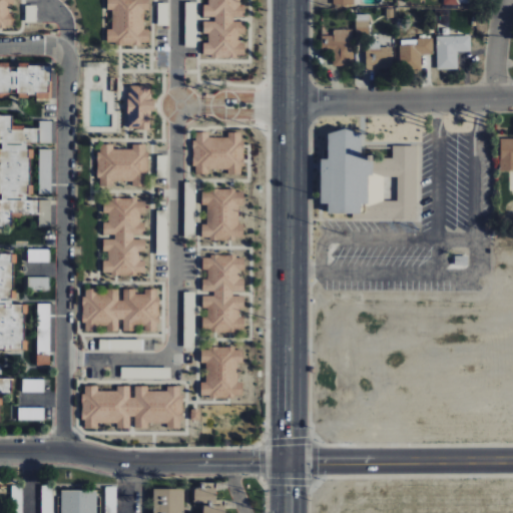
[(148,45),(148,30),(143,30),(143,13),(148,13),(148,0),(105,0),(106,10),(111,10),(111,30),(106,30),(106,45),(148,45)]
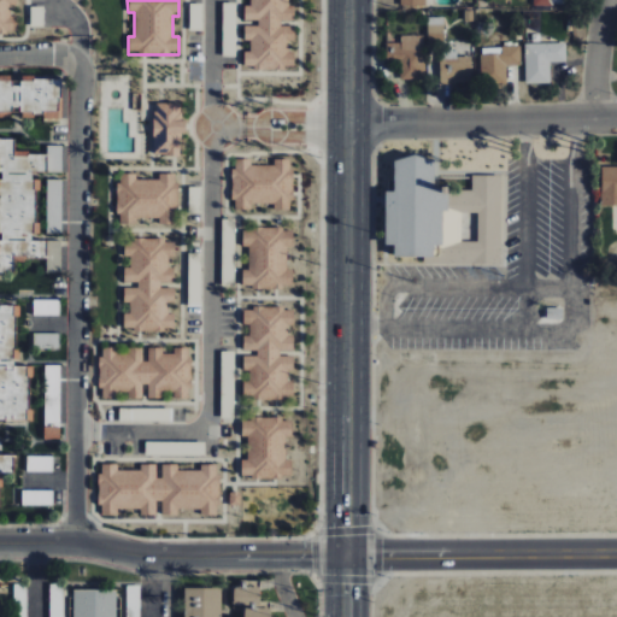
[(244,70),(278,71),(293,66),(294,54),(291,43),(295,41),(293,34),(293,27),(281,27),(280,22),(294,23),(294,9),(287,9),(287,0),(250,0),(250,6),(244,7),(244,21),(244,27),(244,41),(251,42),(250,52),(244,53),(244,70)]
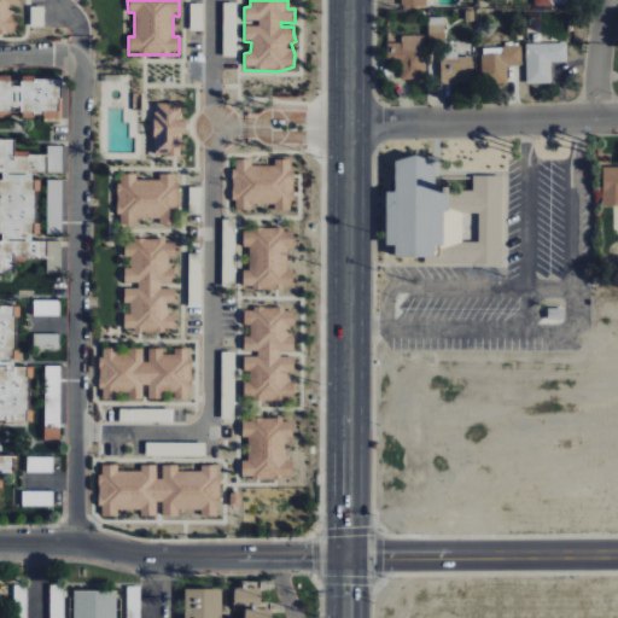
[(444,18),(429,18),(429,35),(444,35),(444,18)]
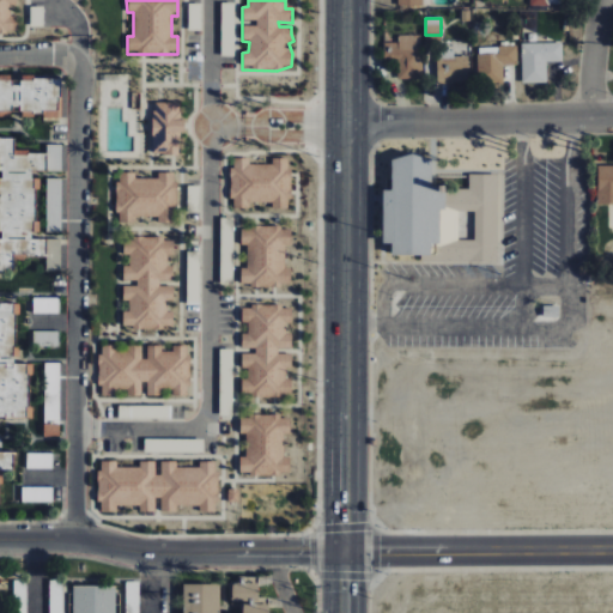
[(422,36),(398,36),(398,44),(384,46),(384,59),(398,59),(398,80),(423,80),(422,36)]
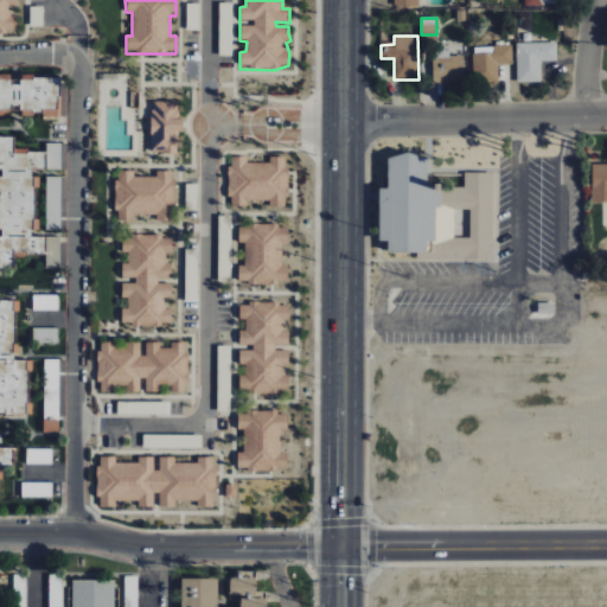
[(516,43),(517,83),(542,82),(542,62),(556,62),(556,43),(516,43)]
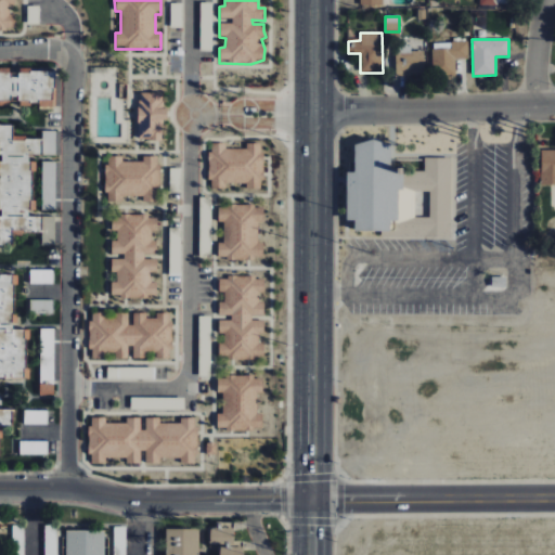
[(468,42),(433,42),(434,76),(456,76),(456,60),(468,60),(468,42)]
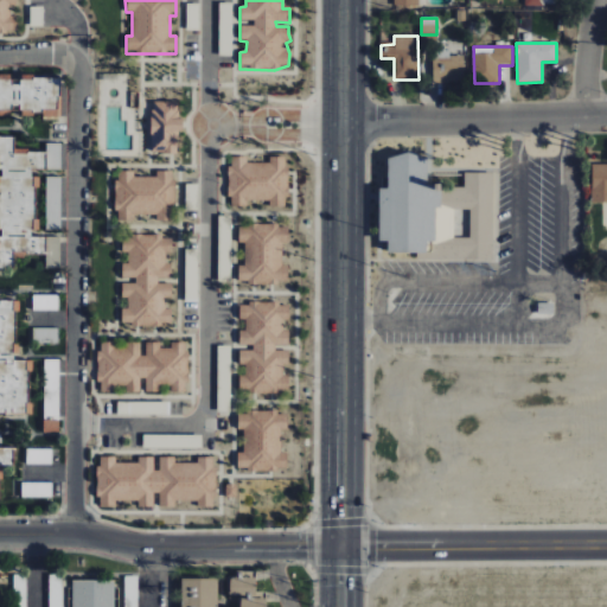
[(433,83),(465,82),(464,56),(449,56),(449,50),(433,51),(433,83)]
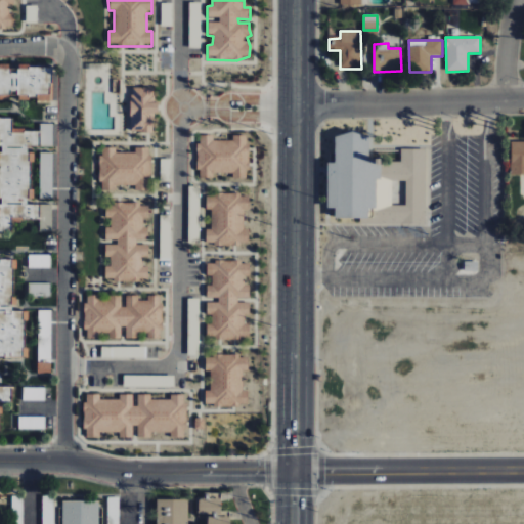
[(50,67),(8,64),(7,67),(0,66),(0,94),(16,96),(16,98),(36,99),(36,101),(49,102),(50,67)]
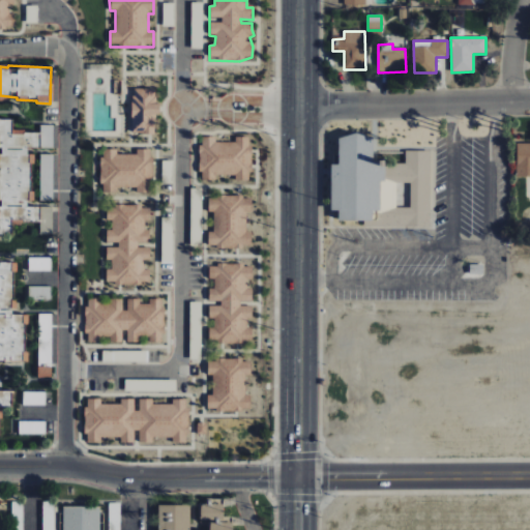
[(130,134),(156,134),(156,90),(130,90),(130,134)]
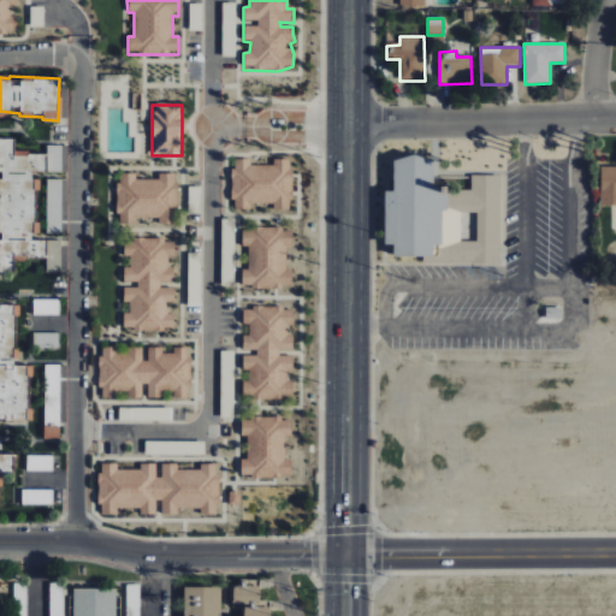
[(33,240),(35,173),(61,175),(63,146),(46,144),(46,153),(12,152),(13,138),(0,137),(0,254),(18,255),(18,258),(47,259),(46,267),(59,267),(59,241),(33,240)]
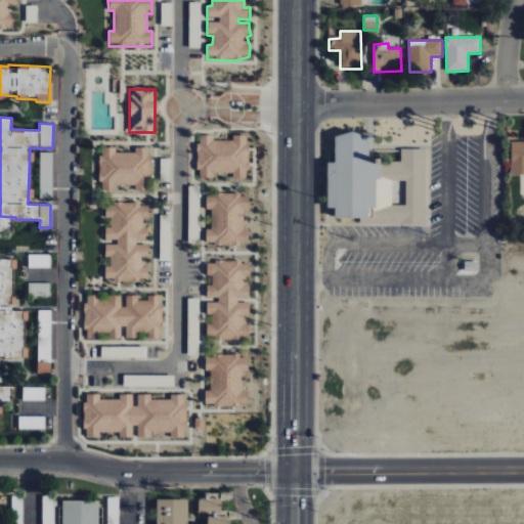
[(426,224),(425,148),(400,148),(400,162),(373,162),(373,154),(367,155),(367,133),(333,133),(334,162),(325,162),(325,207),(333,207),(333,218),(359,217),(359,225),(426,224)]
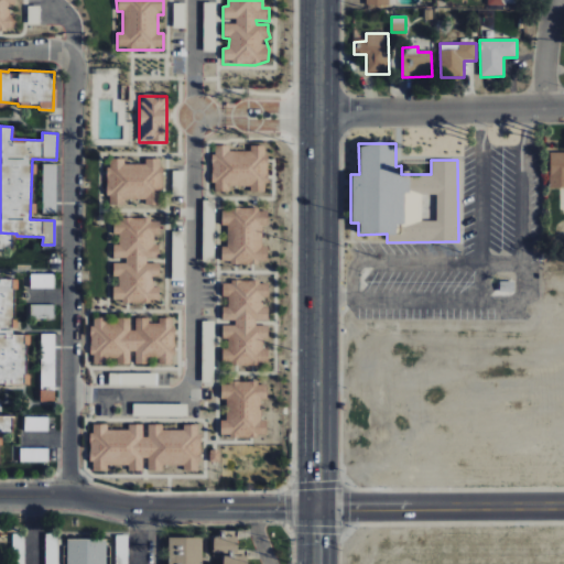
[(213,187),(251,187),(251,192),(267,192),(267,145),(249,145),(249,151),(229,151),(229,145),(213,145),(213,187)]
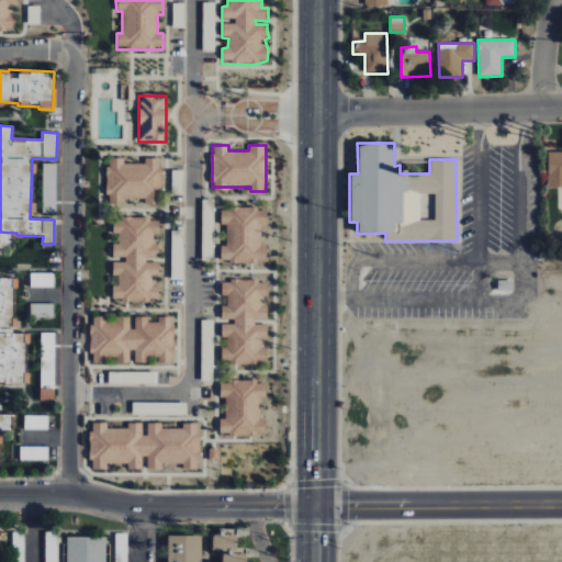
[(561,150),(548,152),(547,189),(561,188),(561,150)]
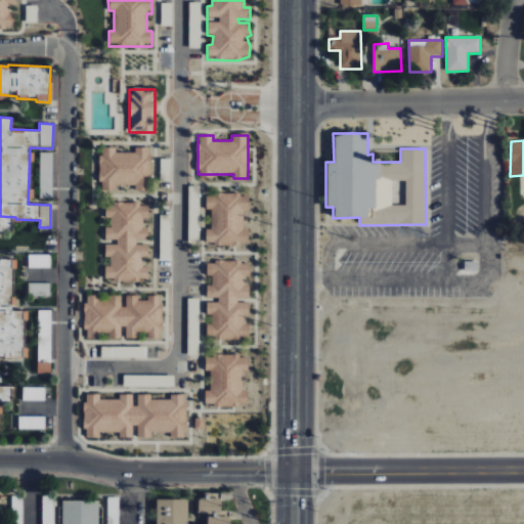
[(99,185),(149,185),(149,147),(134,147),(134,153),(116,153),(116,147),(98,147),(99,185)]
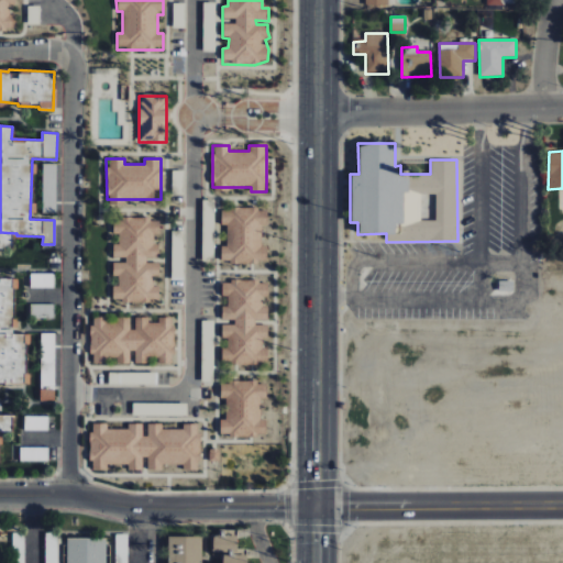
[(42,199),(53,199),(55,164),(43,163),(42,199)]
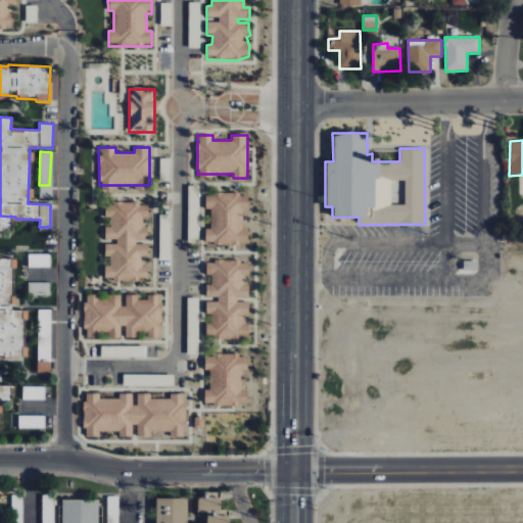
[(206,243),(247,242),(247,229),(243,229),(242,193),(204,194),(206,243)]
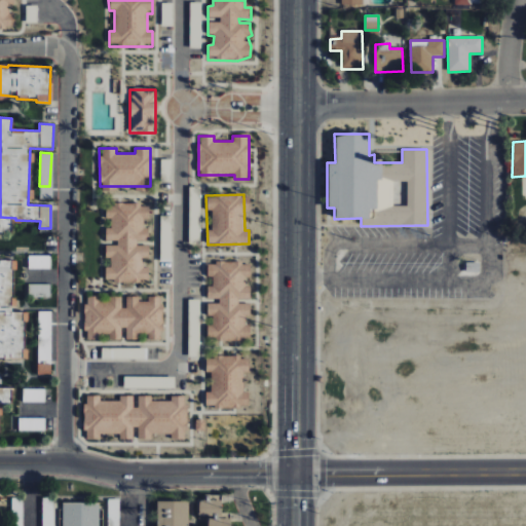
[(105,280),(148,282),(148,267),(146,267),(147,246),(138,245),(138,240),(148,240),(149,228),(144,228),(144,218),(149,218),(150,204),(112,203),(111,228),(106,228),(105,240),(116,240),(116,246),(105,245),(105,258),(110,258),(110,267),(105,267),(105,280)]
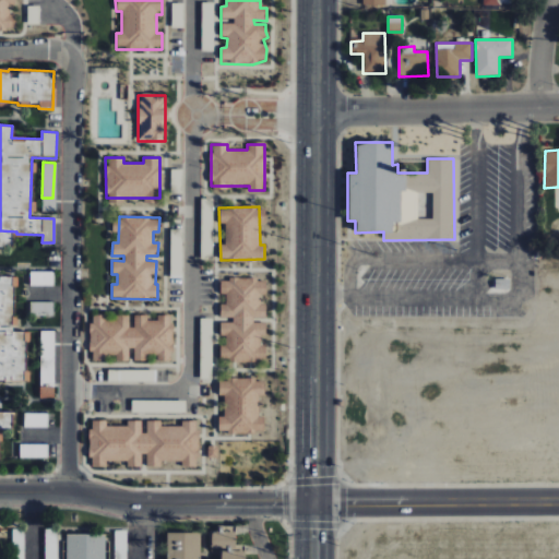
[(30,285),(55,286),(55,272),(30,271),(30,285)]
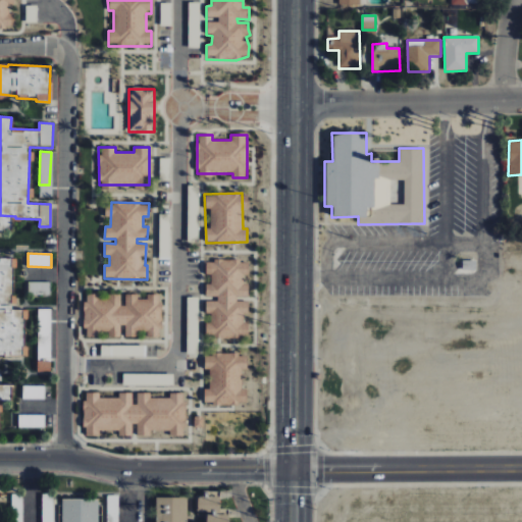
[(0,355),(23,355),(23,310),(10,310),(11,258),(0,258),(0,355)]
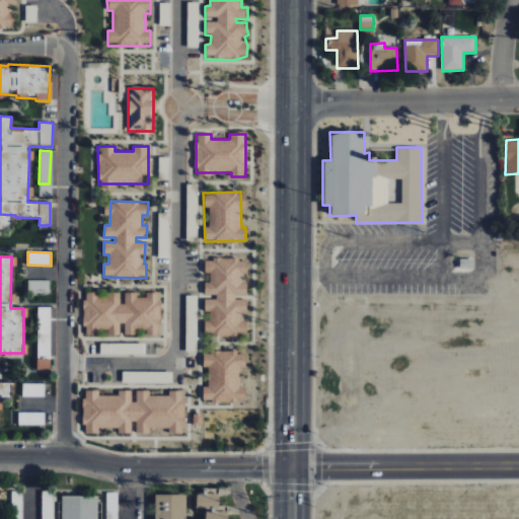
[(246,258),(204,258),(205,294),(215,294),(215,299),(205,299),(206,334),(245,334),(244,297),(247,297),(246,258)]
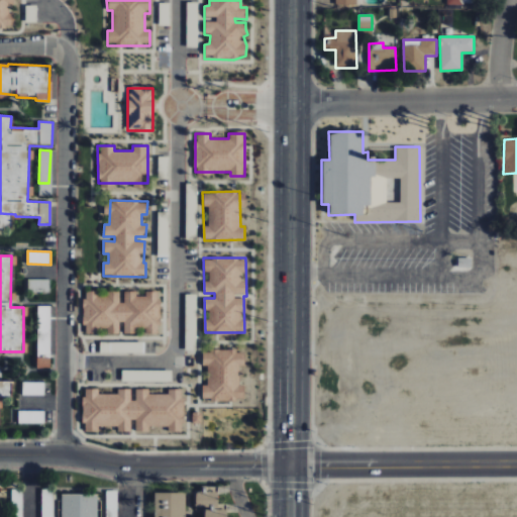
[(471,257),(457,257),(457,267),(471,267),(471,257)]
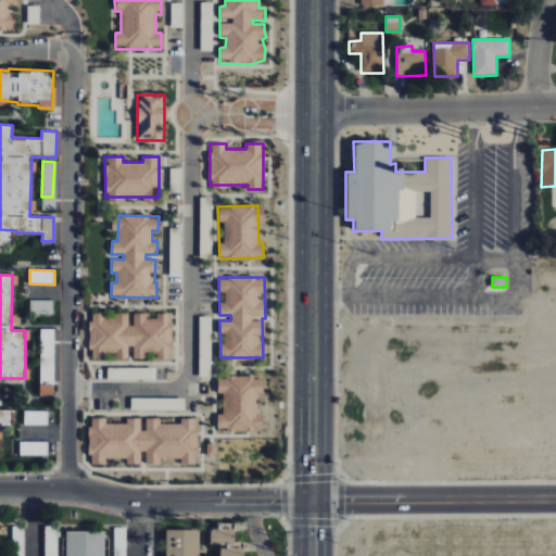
[(29,314),(53,315),(53,301),(29,300),(29,314)]
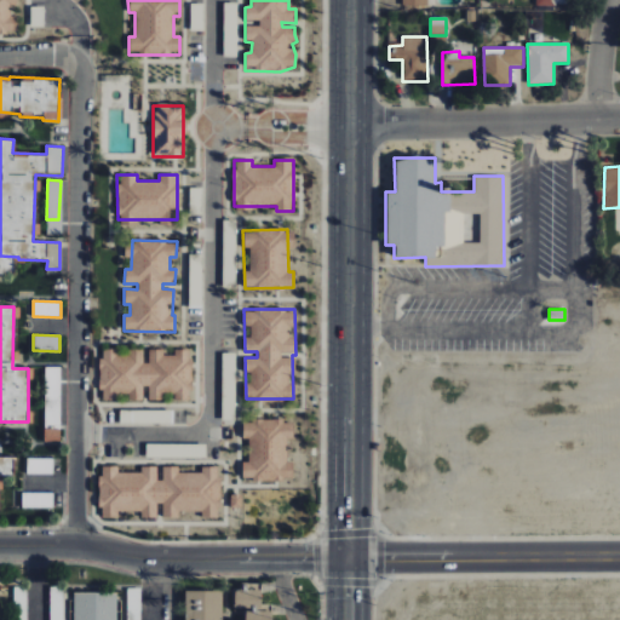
[(189,403),(190,378),(190,377),(191,360),(187,350),(178,349),(168,355),(164,355),(161,351),(149,350),(148,361),(142,365),(143,352),(101,350),(98,388),(105,401),(109,401),(125,391),(124,401),(142,402),(143,388),(149,385),(148,401),(189,403)]
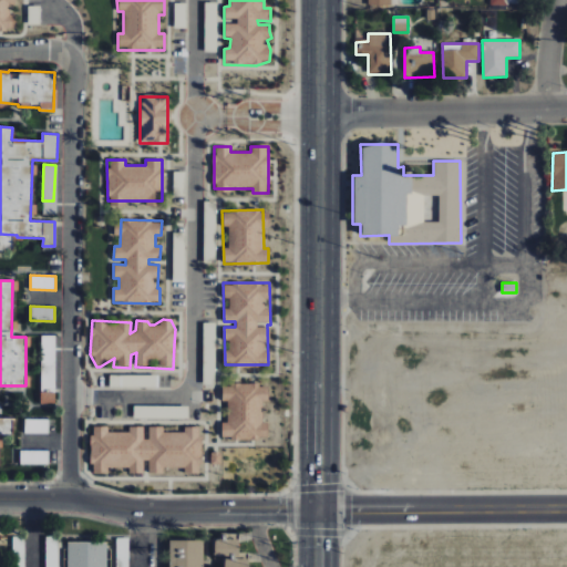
[(54,403),(55,336),(41,336),(40,403),(54,403)]
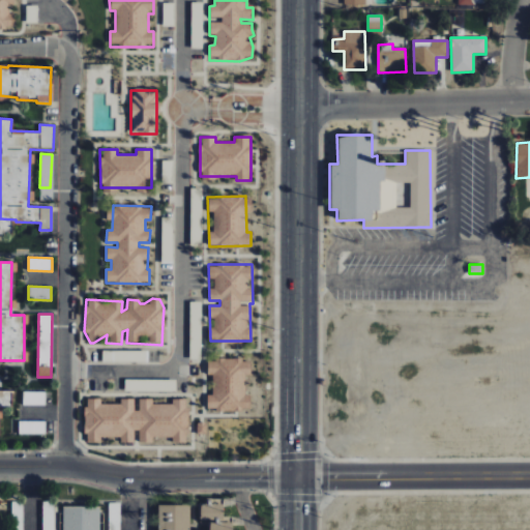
[(207,409),(216,409),(216,411),(251,411),(251,394),(244,394),(244,376),(251,376),(251,358),(206,358),(207,409)]
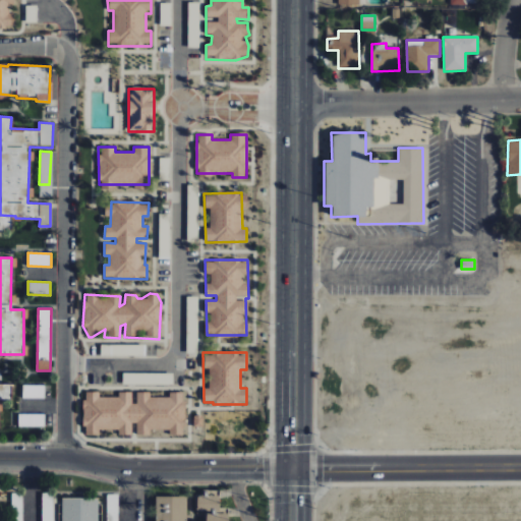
[(22,399),(46,398),(46,385),(21,385),(22,399)]
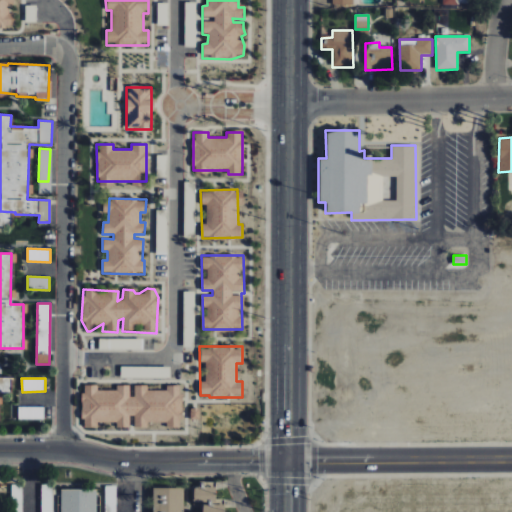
[(178,427),(183,405),(179,384),(166,386),(166,388),(148,392),(146,384),(134,386),(134,389),(128,384),(116,387),(116,388),(98,392),(96,383),(85,386),(80,408),(84,428),(97,426),(97,424),(115,420),(116,426),(128,429),(130,416),(132,416),(135,429),(147,426),(148,424),(165,420),(167,429),(178,427)]
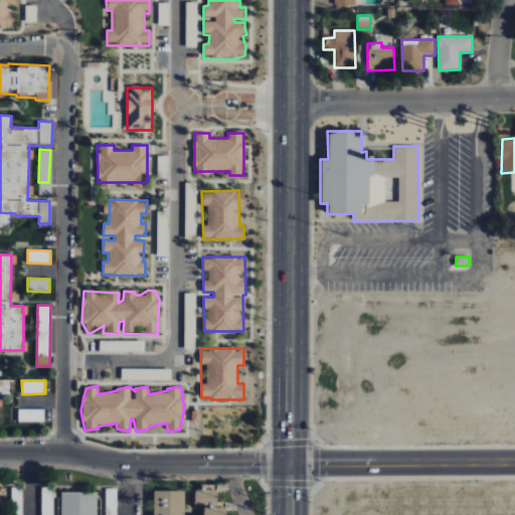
[(224,514),(225,502),(215,502),(216,487),(194,486),(193,506),(202,506),(202,514),(224,514)]
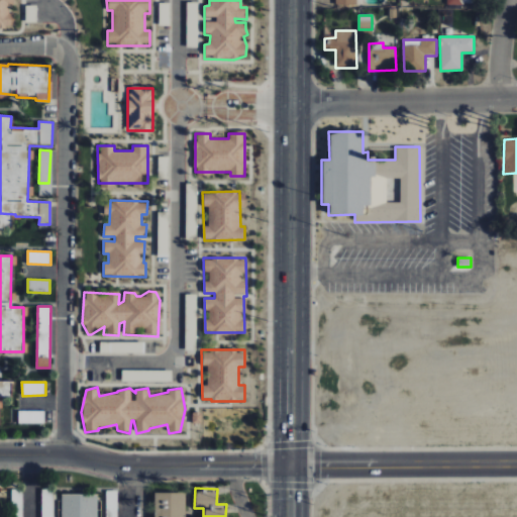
[(106,491),(106,516),(117,516),(117,491),(106,491)]
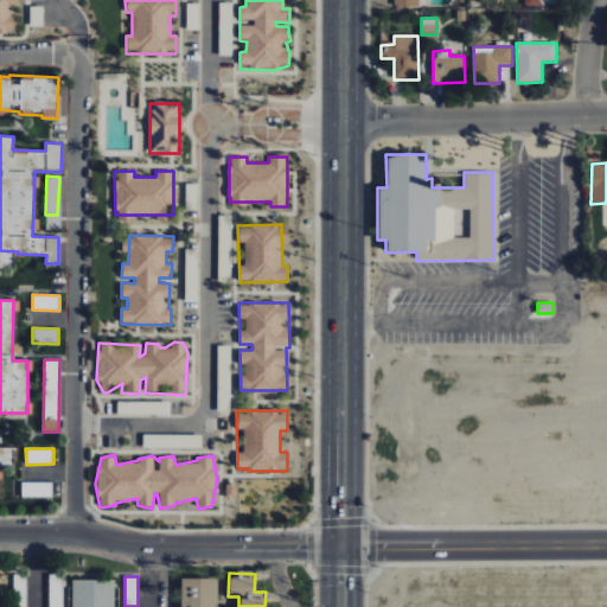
[(216,606),(216,579),(179,577),(179,606),(216,606)]
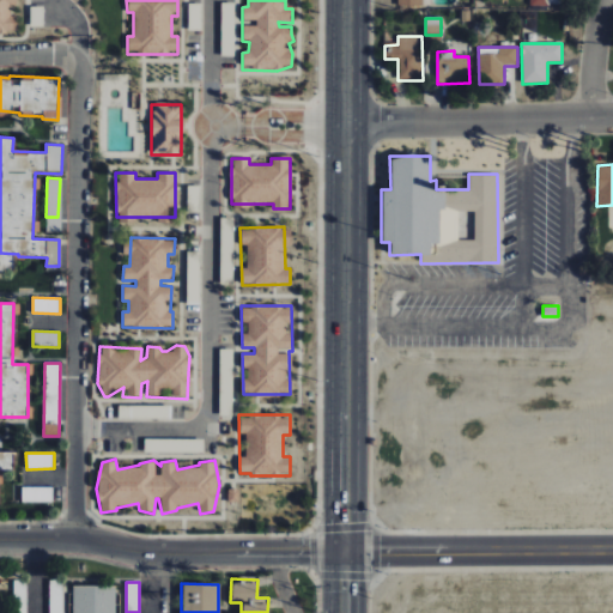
[(72,612),(115,612),(116,587),(73,586),(72,612)]
